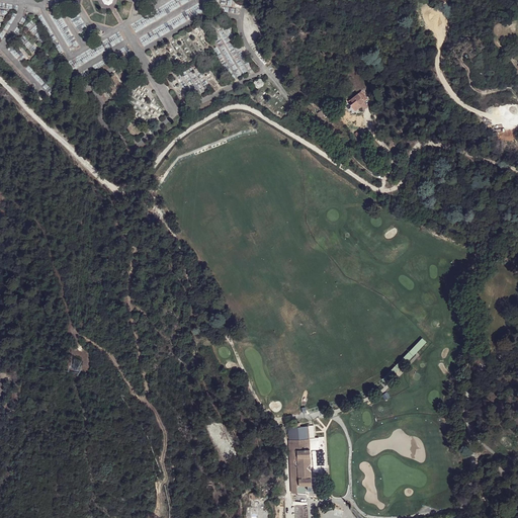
[(320,58),(308,56),(307,63),(319,65),(320,58)]
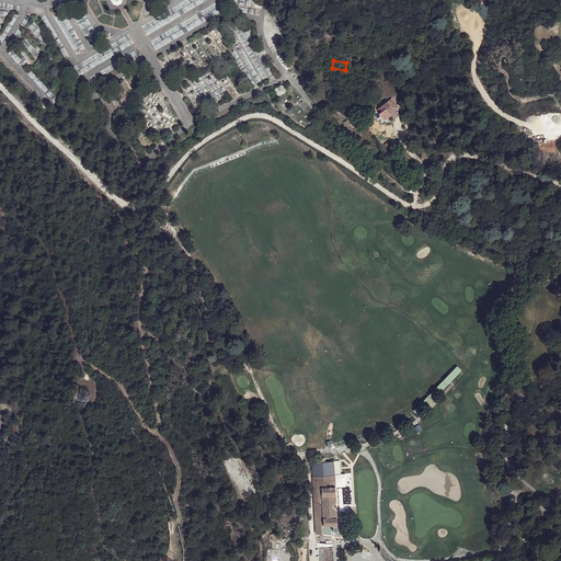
[(43,90),(46,87),(31,71),(27,75),(43,90)]
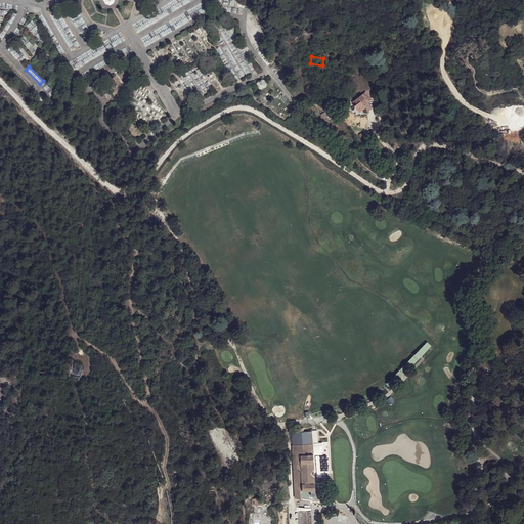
[(269,85),(265,78),(258,82),(261,89),(269,85)]
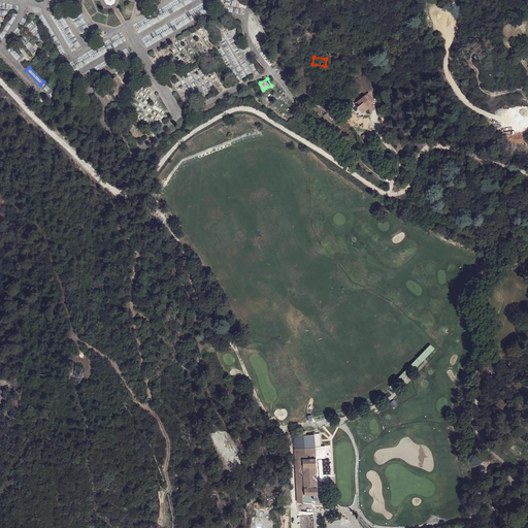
[(359,104),(357,106),(360,110),(362,111),(367,107),(366,106),(370,103),(370,102),(373,100),(367,92),(357,101),(359,104)]
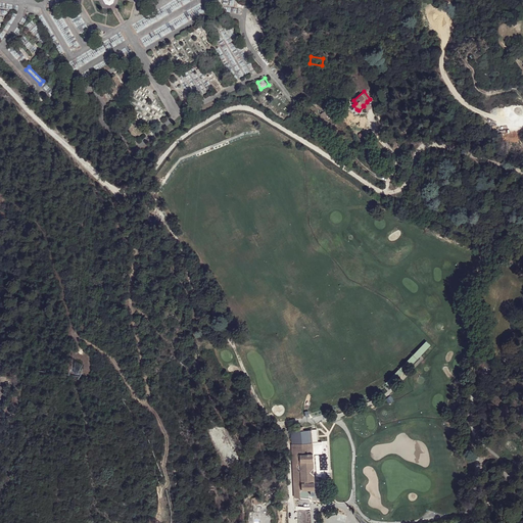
[(304,119),(297,112),(294,115),(302,122),(304,119)]
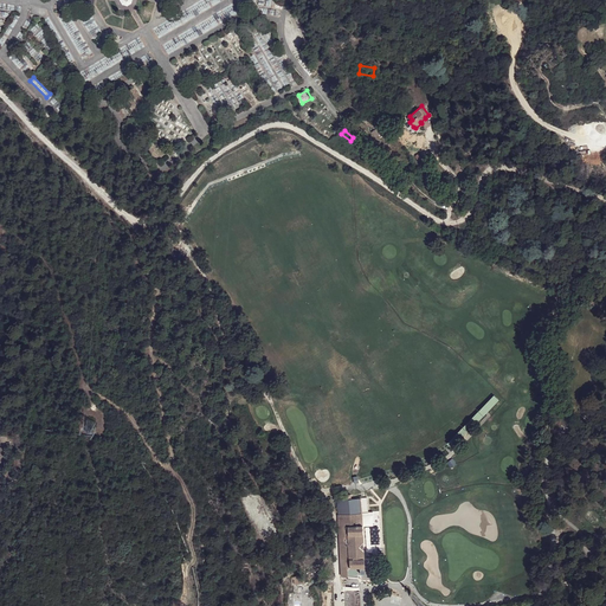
[(494,394),(477,411),(483,416),(498,399),(494,394)]
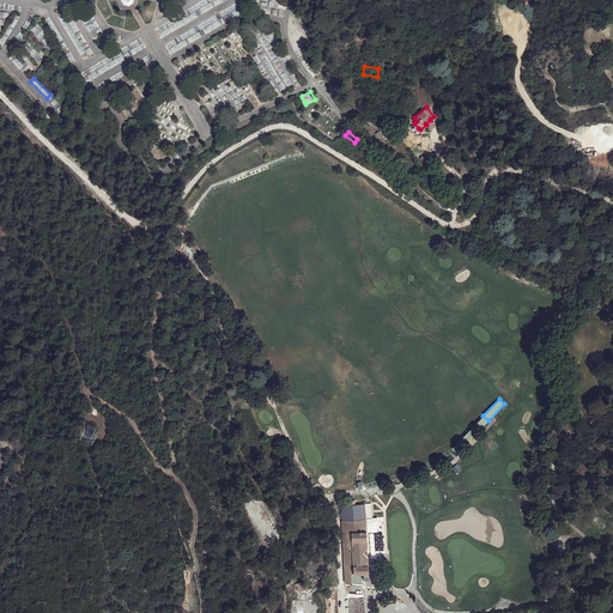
[(467,431),(472,436),(489,420),(483,416),(467,431)]
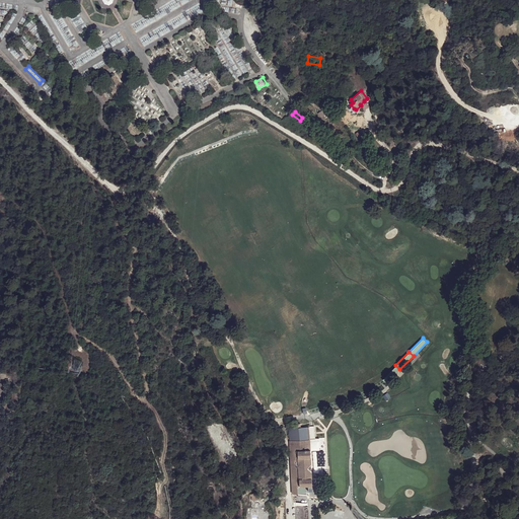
[(395,366),(382,379),(386,383),(399,370),(395,366)]
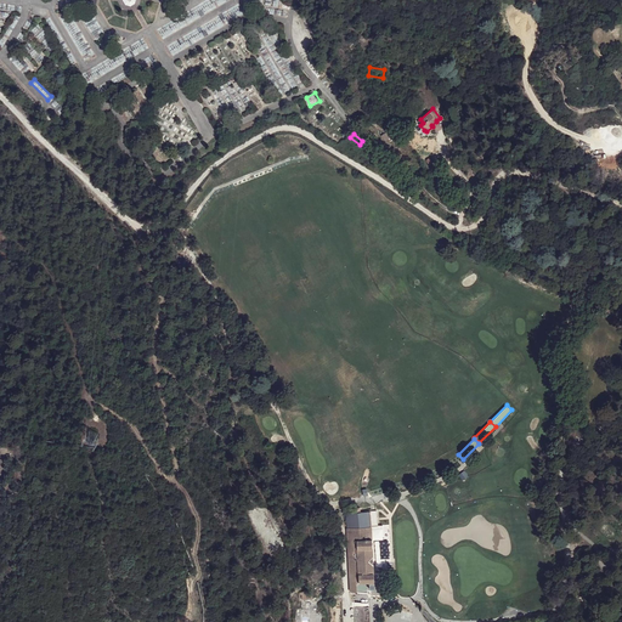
[(357,513),(346,514),(350,593),(354,593),(357,593),(356,583),(369,582),(374,582),(372,542),(371,527),(371,513),(362,513),(357,513)]
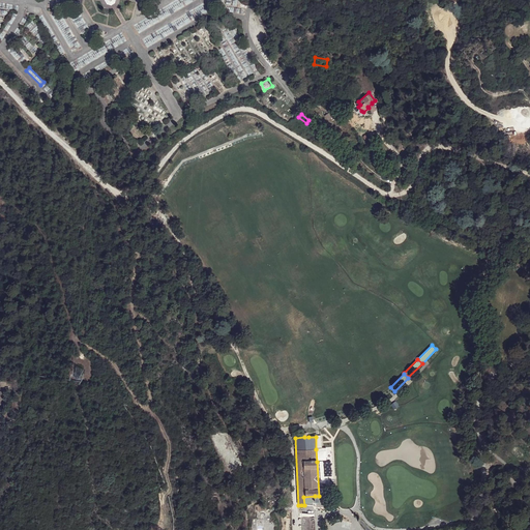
[(316,449),(317,462),(325,461),(325,449),(316,449)]
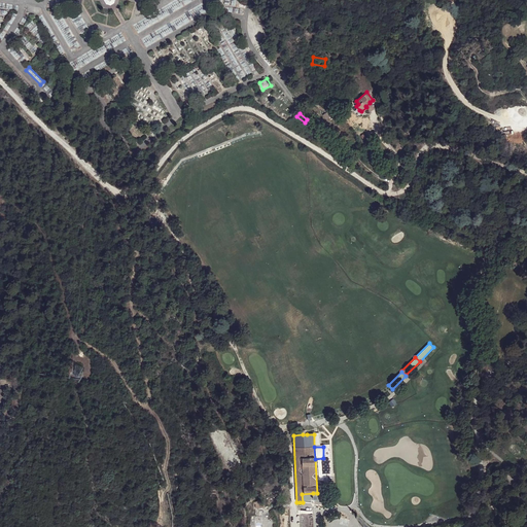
[(327,504),(326,492),(317,493),(313,493),(314,498),(314,505),(327,504)]
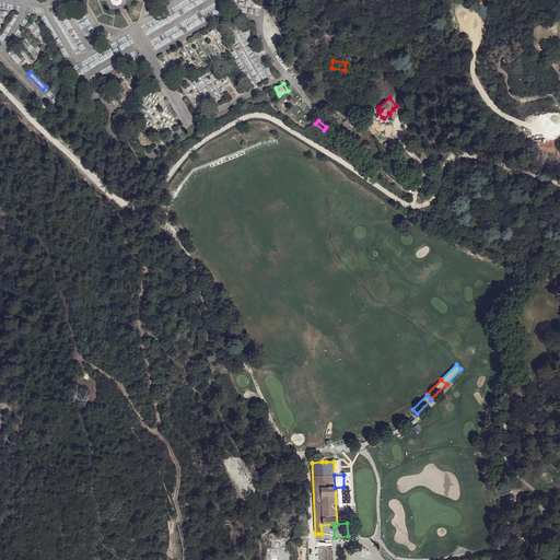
[(333,524),(321,525),(322,534),(327,534),(327,531),(334,529),(333,524)]
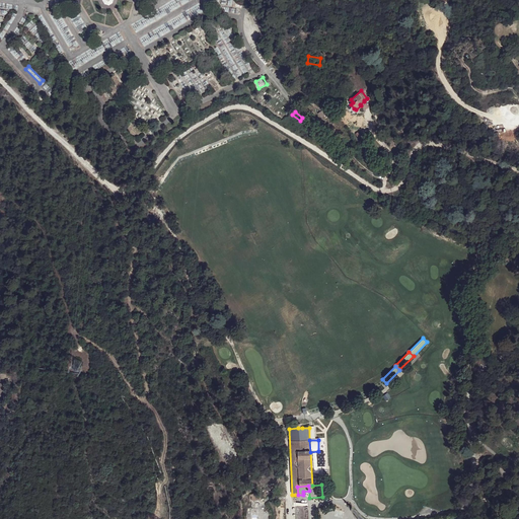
[(249,495),(250,501),(260,499),(257,492),(249,495)]
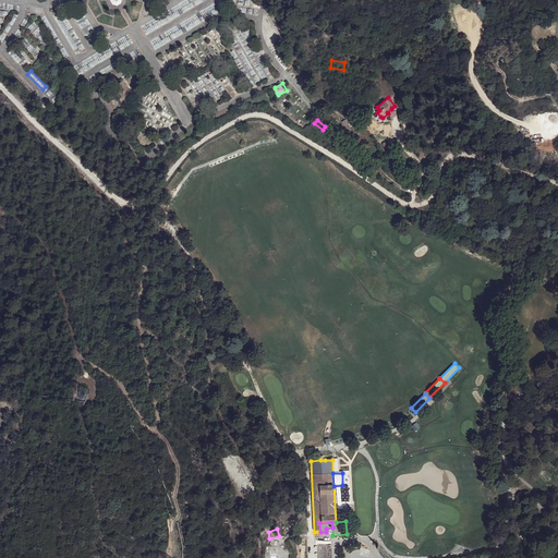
[(329,557),(329,547),(317,546),(317,557),(329,557)]
